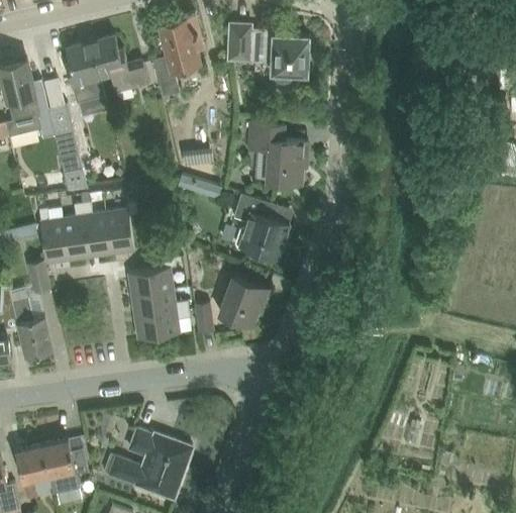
[(161,24),(164,35),(169,56),(152,60),(162,97),(180,92),(174,69),(200,62),(196,46),(203,44),(195,15),(197,15),(196,13),(159,23),(159,24),(161,24)]
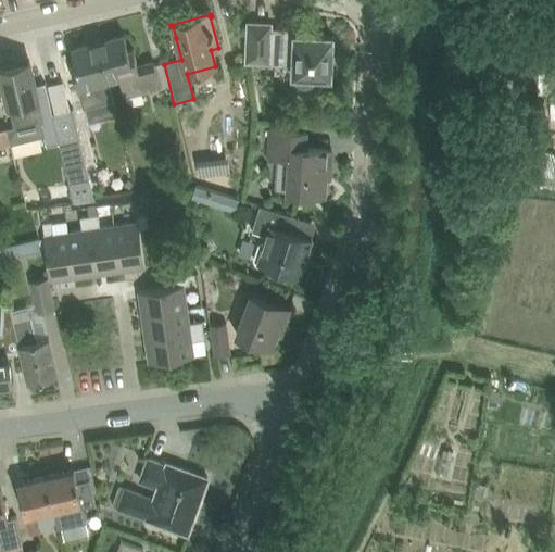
[(268,64),(293,65),(292,78),(295,78),(297,83),(300,87),(304,88),(308,87),(313,84),(314,79),(330,79),(330,73),(335,74),(335,60),(331,60),(332,39),(314,38),(314,35),(269,33),(270,26),(248,26),(247,64),(268,64)]
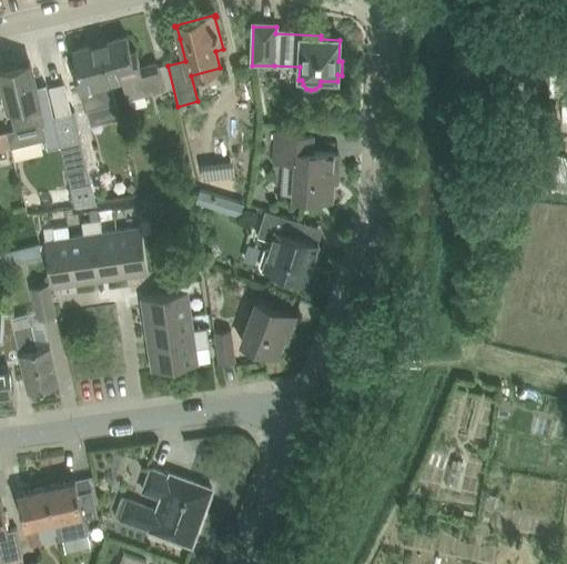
[(138,59),(132,60),(127,39),(100,46),(111,88),(121,84),(127,103),(164,92),(157,63),(140,68),(138,59)]
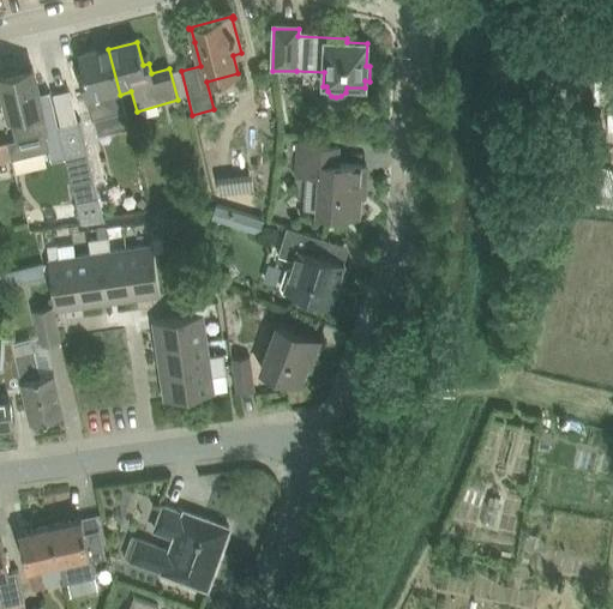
[(79,76),(85,100),(89,114),(91,122),(125,113),(120,95),(108,49),(79,58),(84,74),(79,76)]
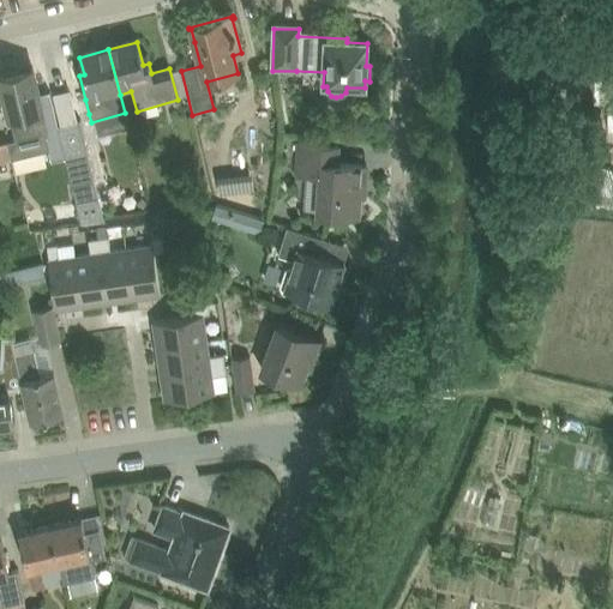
[(5,102),(13,143),(31,139),(26,118),(42,114),(37,95),(32,71),(0,79),(0,84),(5,102)]
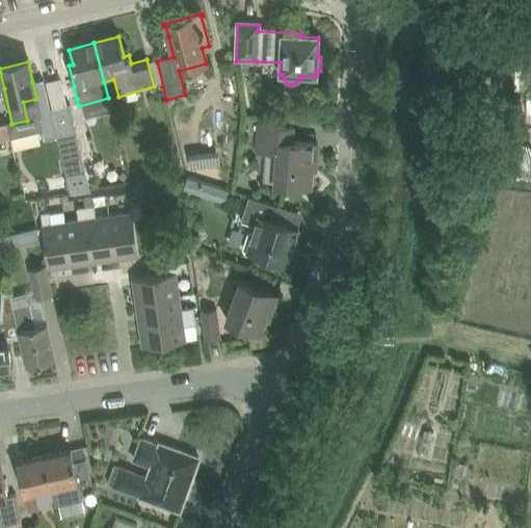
[(0,143),(9,140),(5,125),(0,126),(0,143)]
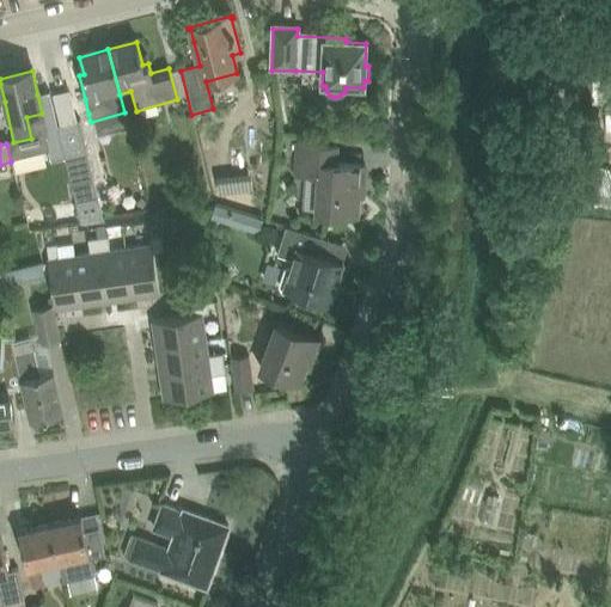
[(313,215),(333,215),(356,218),(359,185),(364,185),(365,169),(334,166),(334,152),(335,152),(335,149),(297,147),(295,177),(316,178),(313,215)]
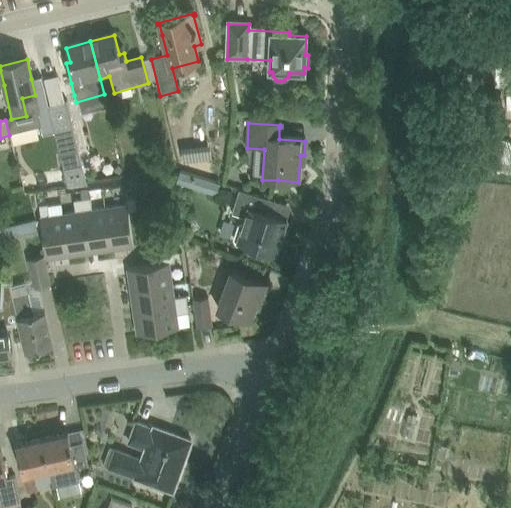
[(54,134),(60,157),(78,153),(72,129),(54,134)]
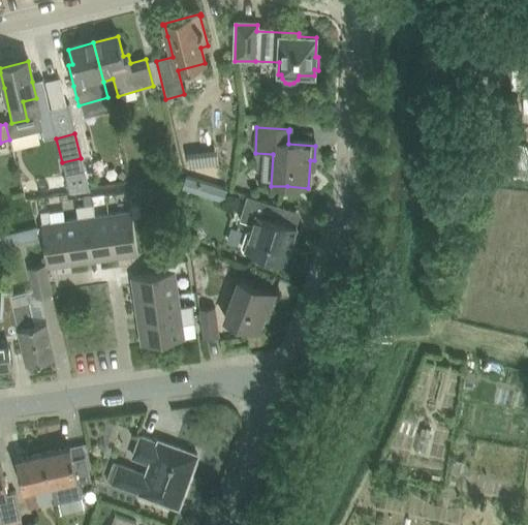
[(62,162),(56,139),(38,143),(44,166),(62,162)]
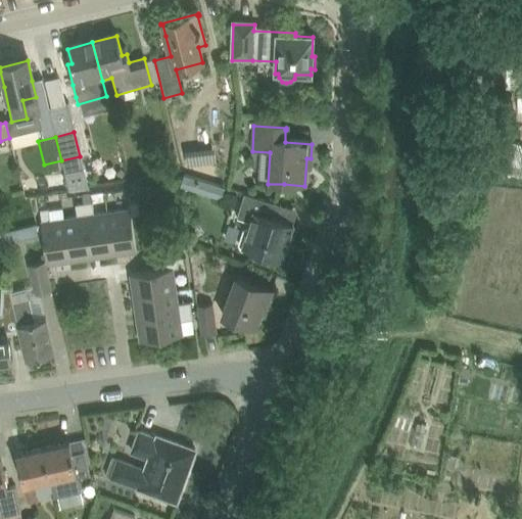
[(504,177),(505,175),(513,145),(493,139),(484,170),(504,177)]
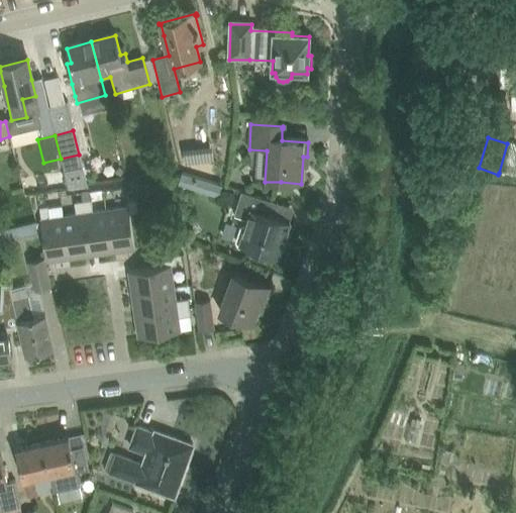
[(64,175),(61,162),(50,164),(54,177),(64,175)]
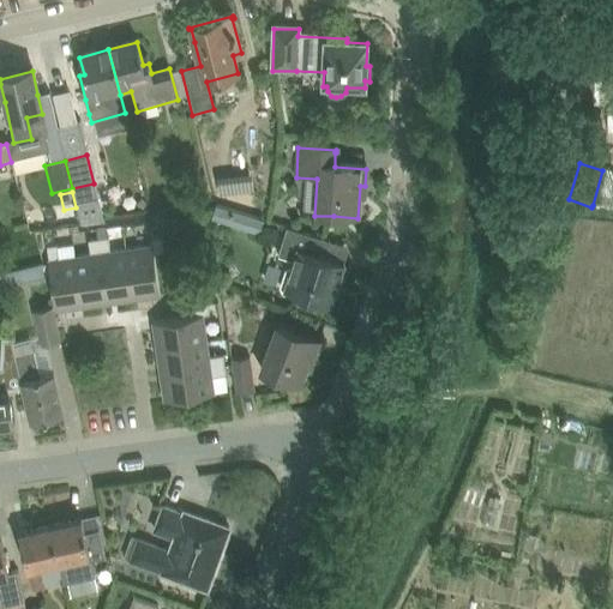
[(204,205),(202,193),(187,197),(191,209),(204,205)]
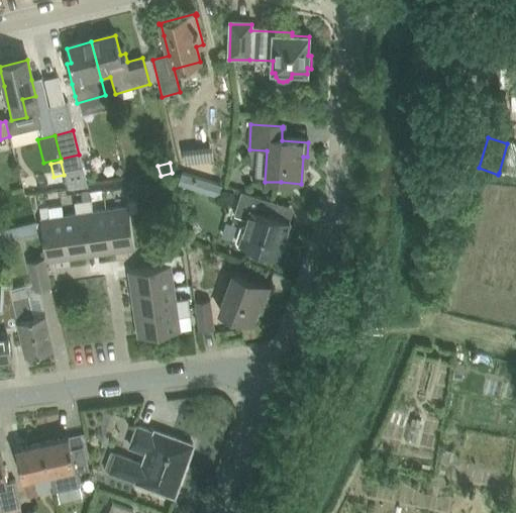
[(177,187),(218,200),(222,187),(181,174),(177,187)]
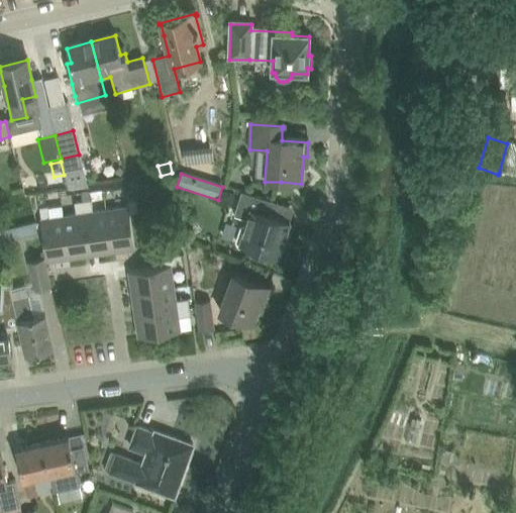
[(271,203),(241,193),(233,217),(245,221),(244,226),(240,228),(234,243),(237,249),(244,251),(248,248),(279,259),(289,225),(267,218),(271,203)]
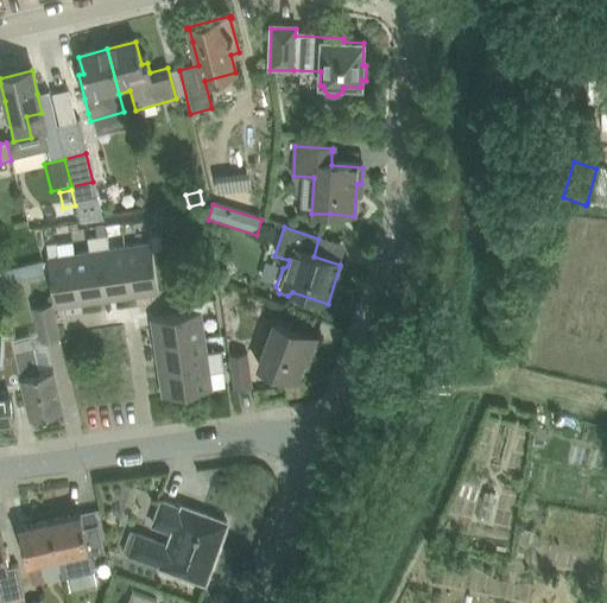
[(106,236),(105,228),(96,229),(97,237),(106,236)]
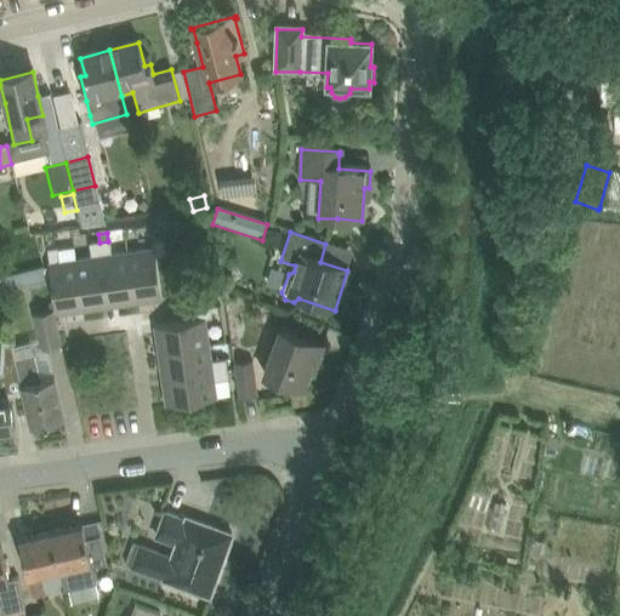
[(135,304),(128,252),(111,255),(109,241),(108,241),(100,243),(109,308),(135,304)]
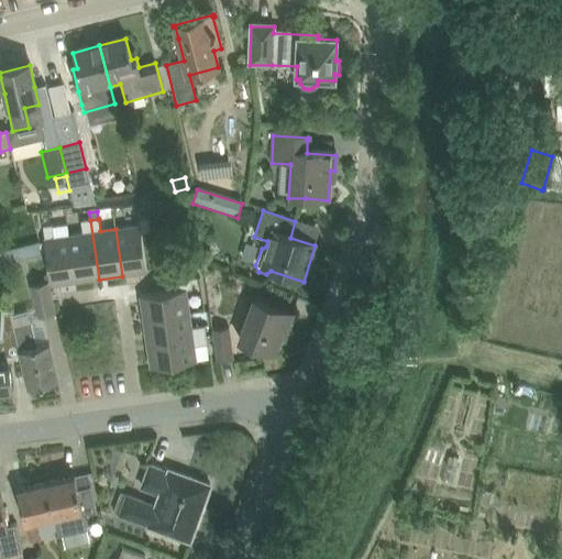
[(146,273),(143,251),(141,234),(150,233),(147,219),(139,220),(139,226),(116,229),(122,276),(146,273)]
